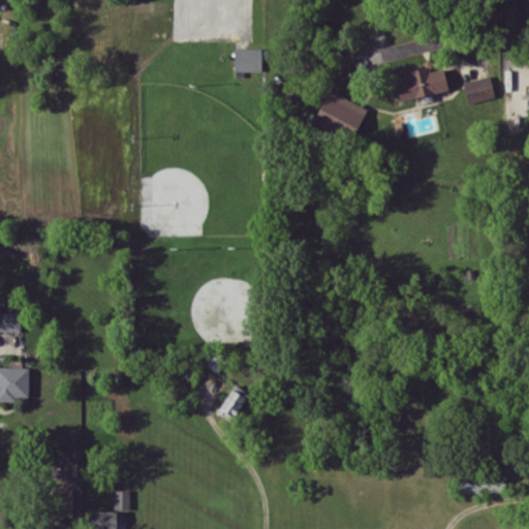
[(261,48),(235,48),(235,75),(244,75),(244,70),(261,70),(261,48)]
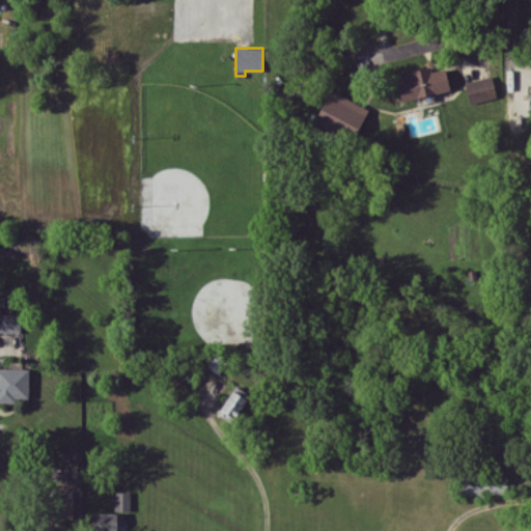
[(396,73),(400,100),(449,91),(446,68),(430,71),(429,67),(396,73)]
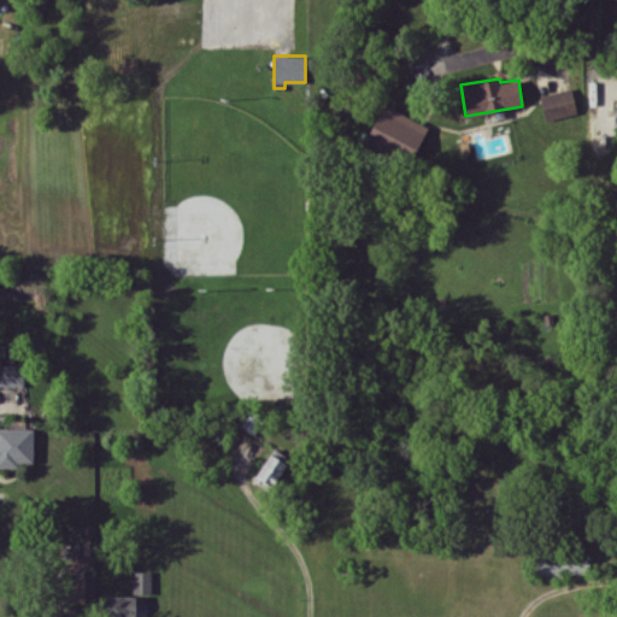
[(575,115),(573,89),(540,93),(544,118),(575,115)]
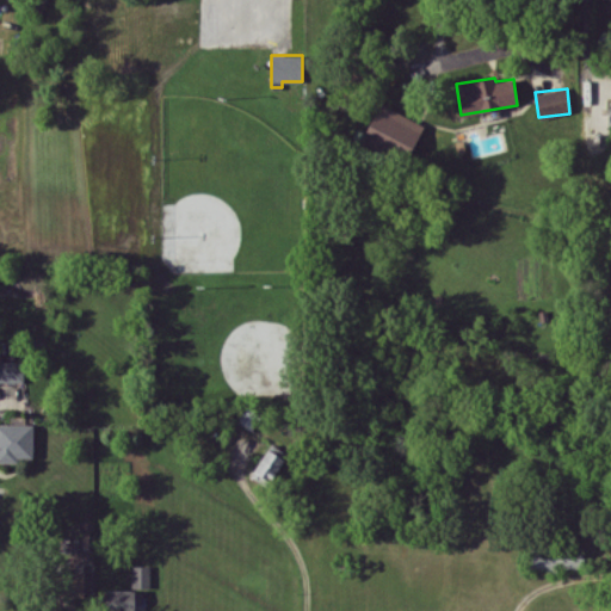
[(425,125),(380,103),(363,135),(408,158),(425,125)]
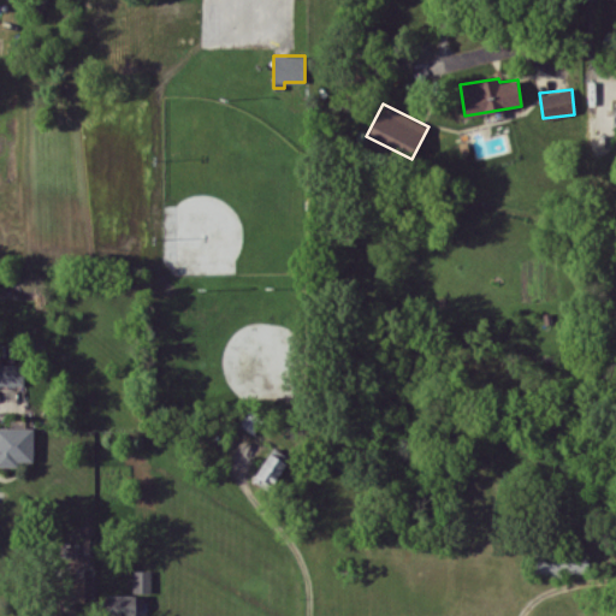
[(0,384),(23,385),(23,363),(0,362),(0,384)]
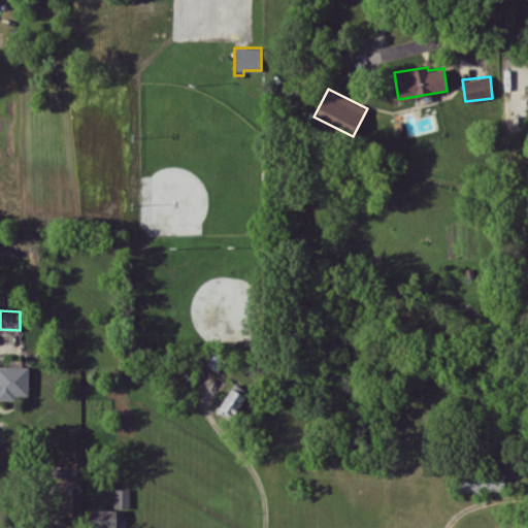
[(0,397),(28,398),(28,366),(0,365),(0,397)]
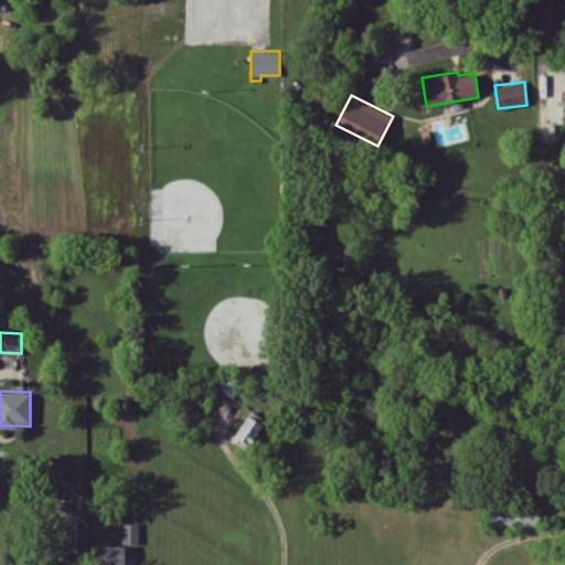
[(264,417),(247,409),(233,441),(248,448),(264,417)]
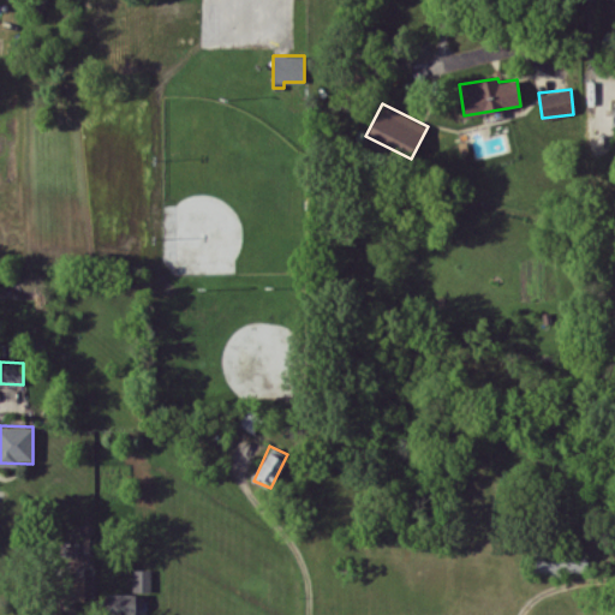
[(150,591),(150,569),(132,568),(131,591),(150,591)]
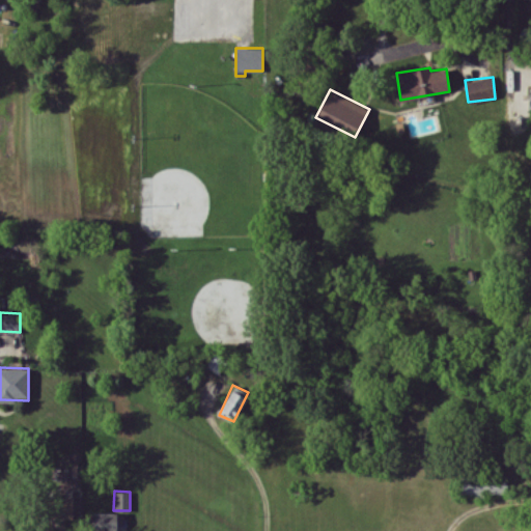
[(73,518),(73,495),(56,496),(56,518),(73,518)]
